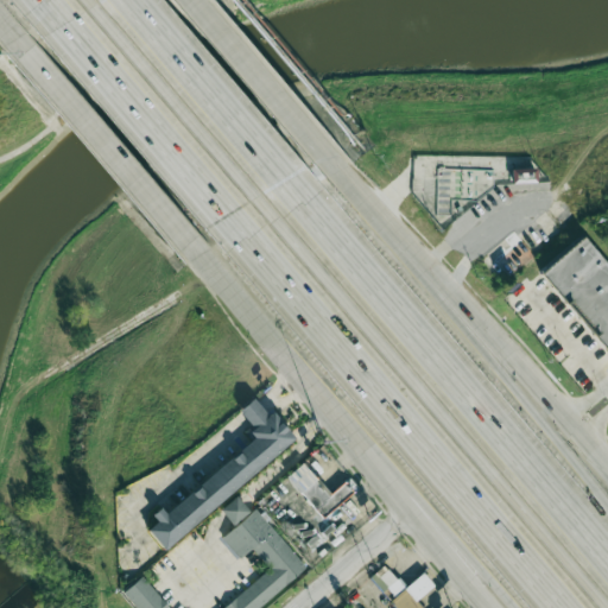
[(536,183),(536,168),(511,168),(511,183),(536,183)]
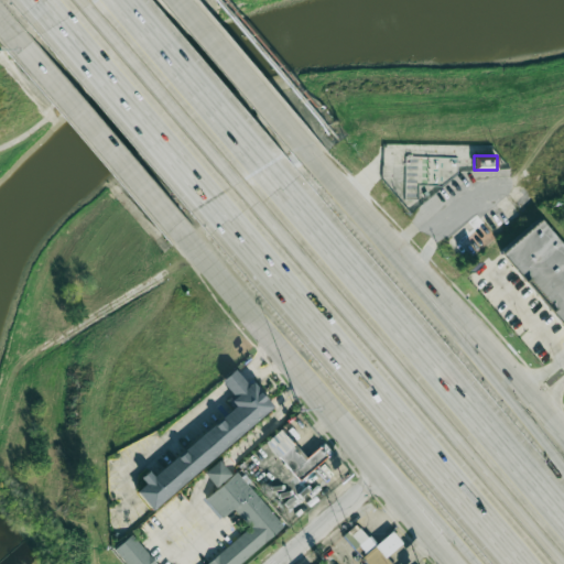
[(501,251),(563,328),(563,246),(542,219),(501,251)]
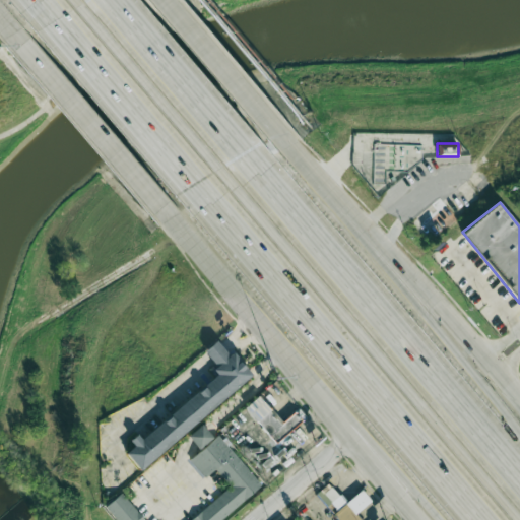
[(199,418),(139,470),(125,453),(170,413),(216,374),(212,369),(215,366),(203,350),(215,340),(229,354),(232,351),(251,375),(199,418)]
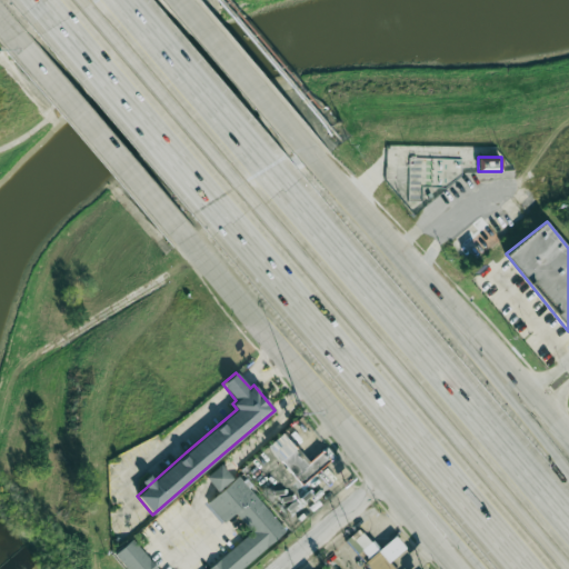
[(308,462),(283,432),(268,445),(300,485),(333,457),(326,448),(308,462)]
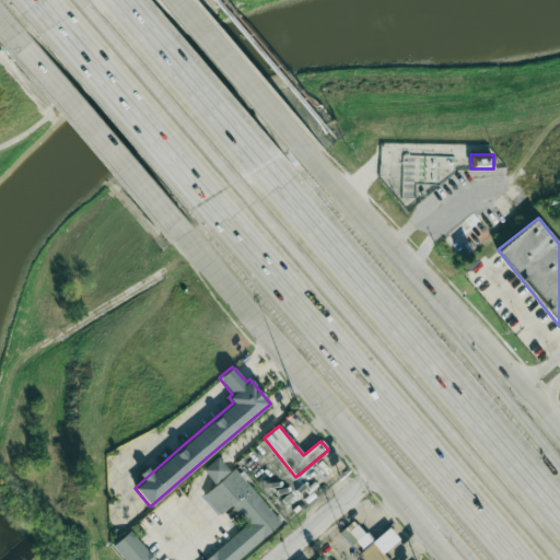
[(201,469),(213,483),(229,471),(217,457),(201,469)]
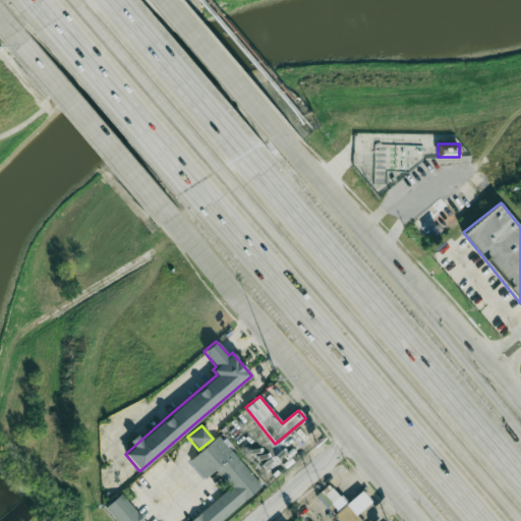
[(222,520),(263,487),(219,436),(188,461),(204,479),(216,469),(231,487),(189,520),(145,520),(122,494),(105,507),(116,520),(222,520)]
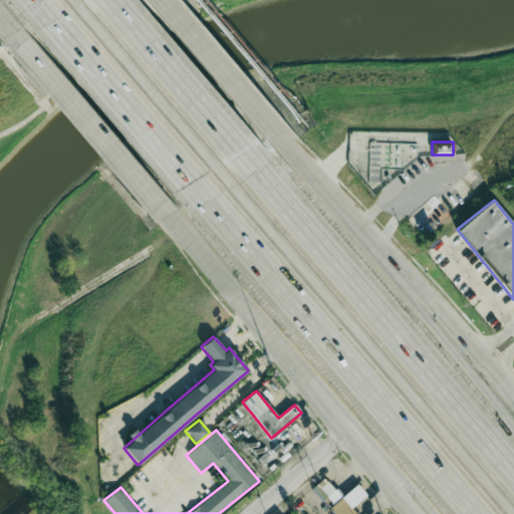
[(311,489),(322,501),(326,497),(331,504),(341,495),(324,477),(311,489)]
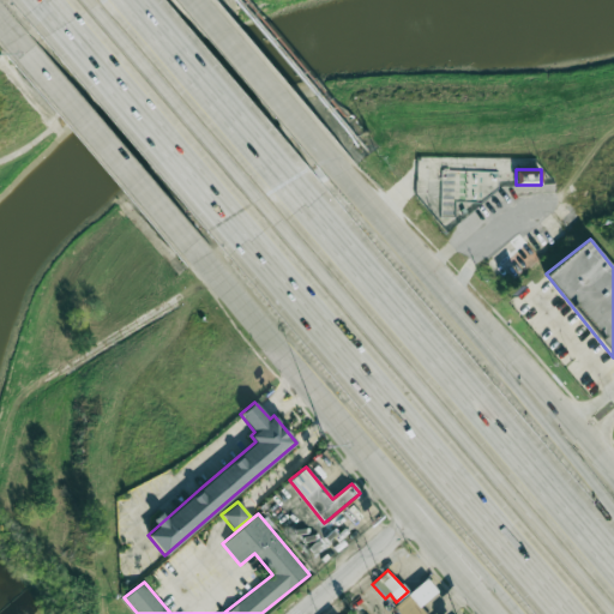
[(428,613),(421,605),(438,591),(427,578),(393,606),(399,613),(428,613)]
